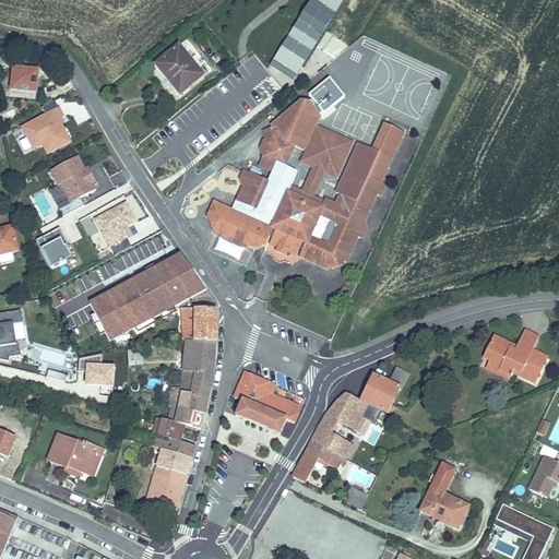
[(310,0),(273,68),(299,82),(344,0),(310,0)]
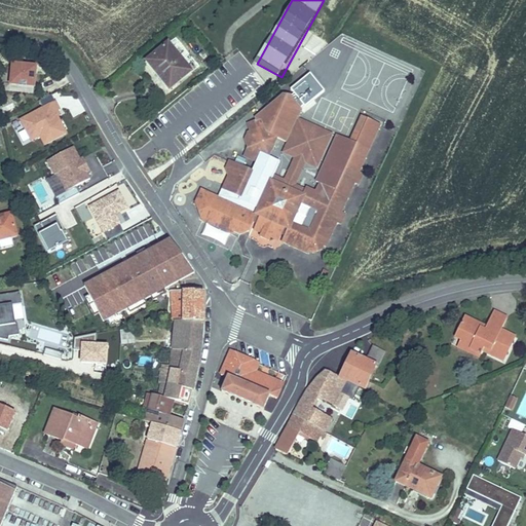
[(168,43),(149,60),(171,86),(191,70),(168,43)]
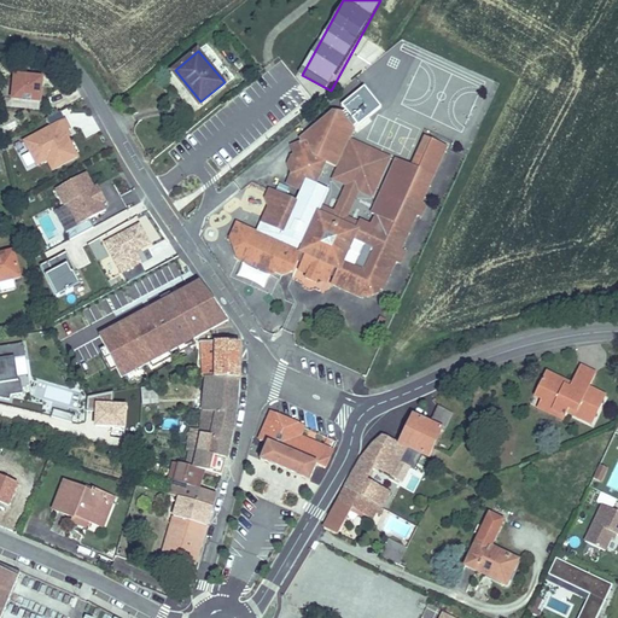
[(375,97),(400,77),(383,57),(360,77),(375,97)]
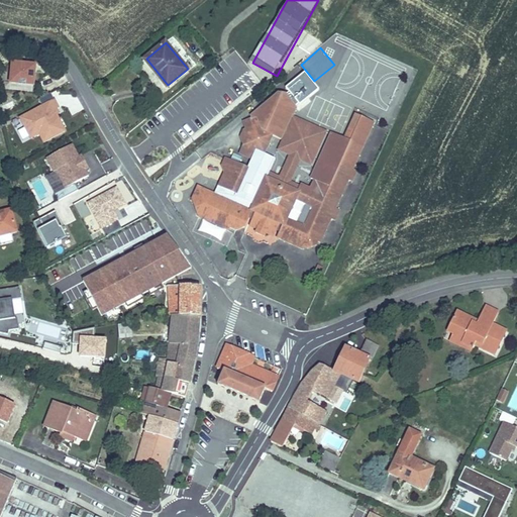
[(202,62),(207,68),(215,62),(210,56),(202,62)]
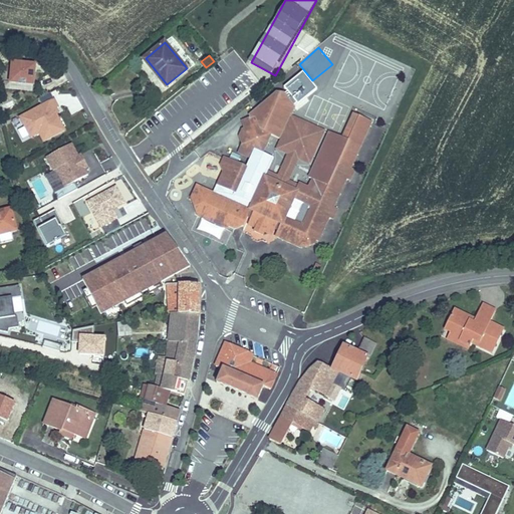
[(9,86),(36,87),(37,63),(10,62),(9,86)]
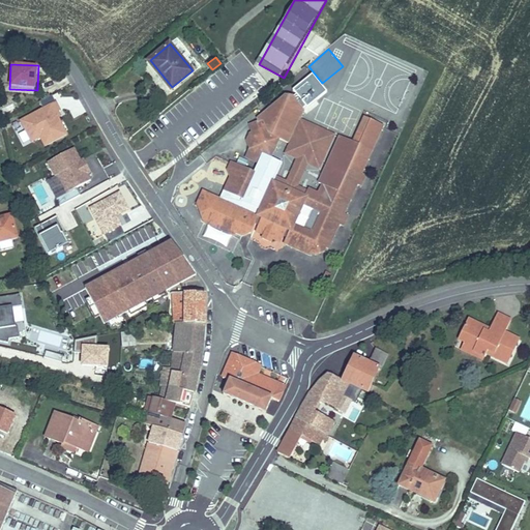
[(304,95),(320,83),(306,66),(292,79),(304,95)]
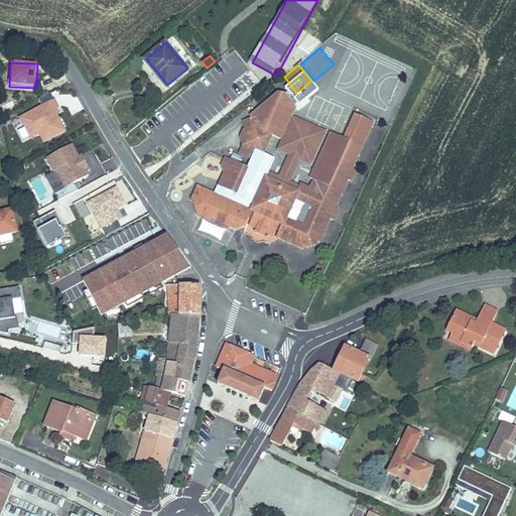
[(281,139),(292,115),(295,108),(285,94),(278,94),(251,114),(252,118),(243,120),(246,128),(248,134),(244,144),(240,152),(252,158),(247,167),(225,157),(222,165),(225,172),(215,192),(208,196),(199,216),(228,229),(229,227),(241,232),(248,217),(253,219),(249,225),(257,228),(255,231),(264,236),(265,232),(272,236),(275,229),(280,231),(277,237),(301,248),(302,246),(312,251),(317,241),(319,242),(331,218),(335,220),(339,211),(335,209),(349,179),(353,181),(357,172),(353,170),(374,123),(355,114),(344,138),(331,132),(310,177),(314,179),(310,188),(301,184),(300,185),(297,192),(286,187),(289,180),(299,158),(299,157),(290,153),(290,154),(280,176),(277,183),(265,178),(269,171),(275,158),(264,153),(272,135),(281,139)]
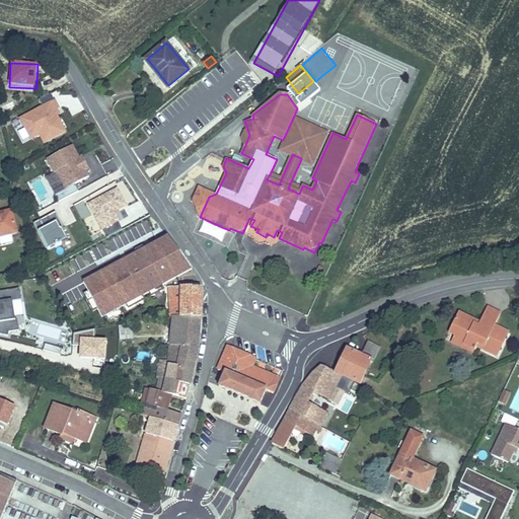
[(52,95),(41,98),(43,104),(54,100),(52,95)]
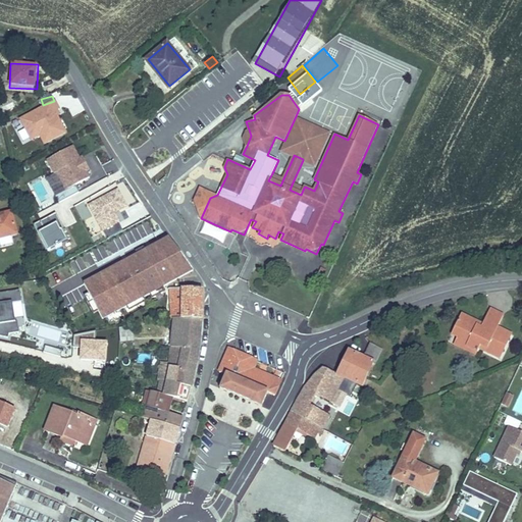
[(54,101),(18,117),(31,142),(40,138),(44,145),(69,134),(54,101)]
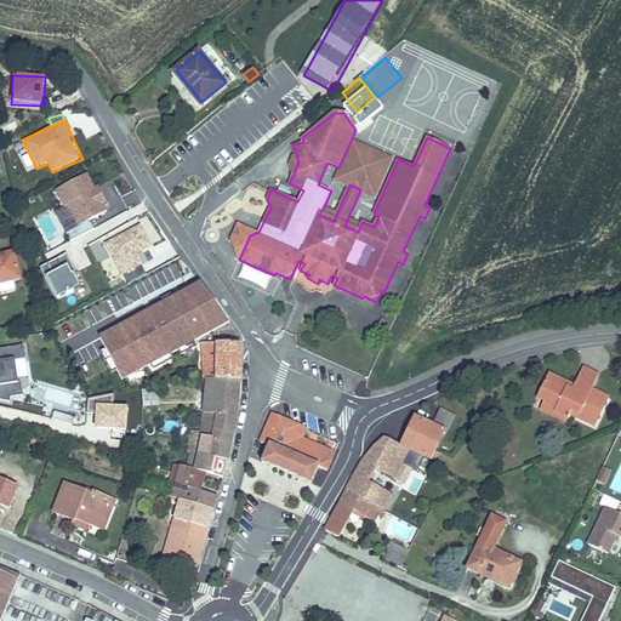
[(334,178),(349,186),(349,184),(360,189),(360,191),(374,198),(393,157),(352,138),(339,167),(334,178)]
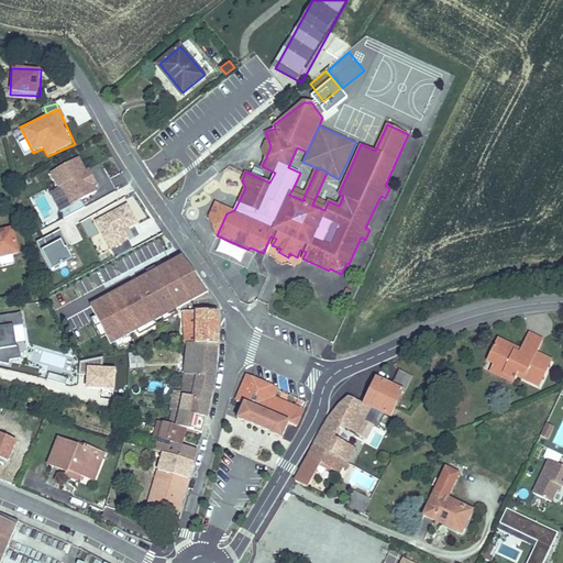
[(208,148),(211,147),(200,134),(198,135),(208,148)]
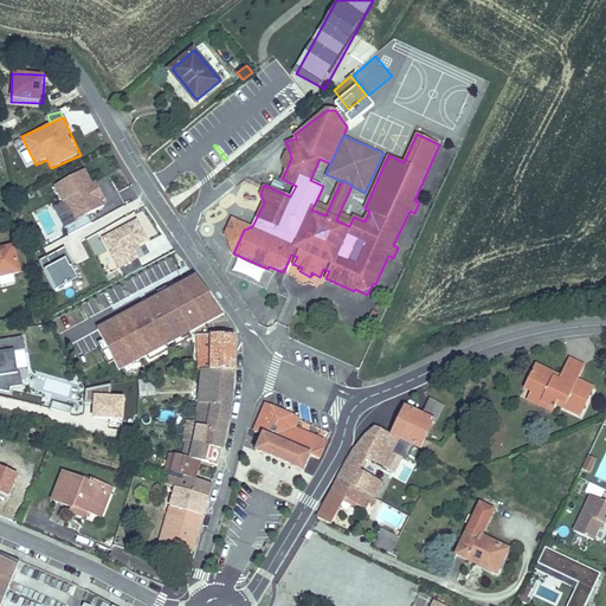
[(326,174),(330,163),(320,159),(310,180),(323,186),(316,201),(329,207),(341,181),(326,174)]
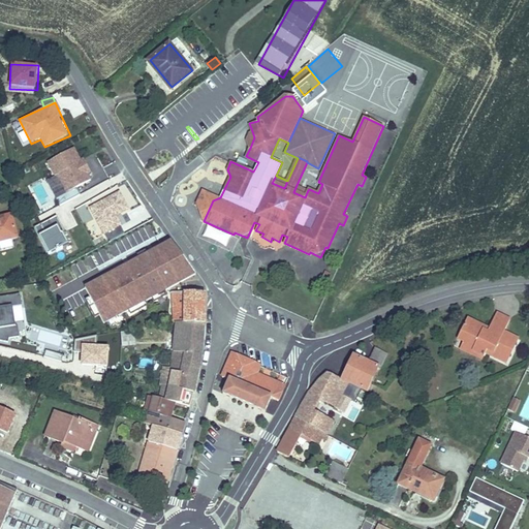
[(94,180),(78,147),(47,162),(54,177),(47,181),(56,198),(94,180)]
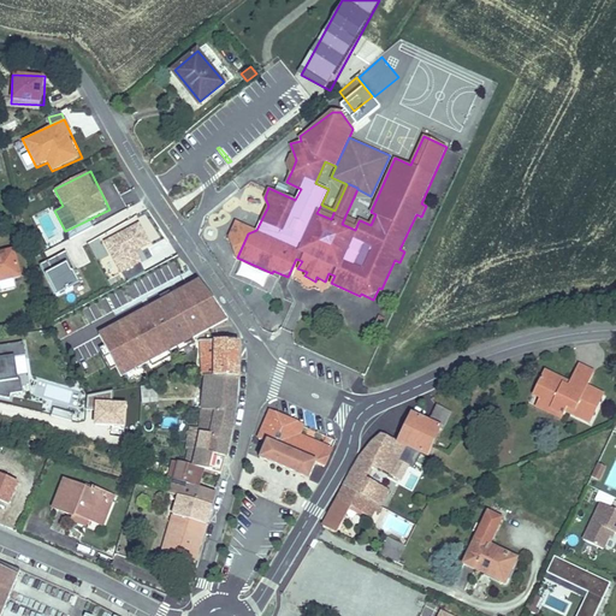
[(123,211),(132,203),(125,190),(114,196),(123,211)]
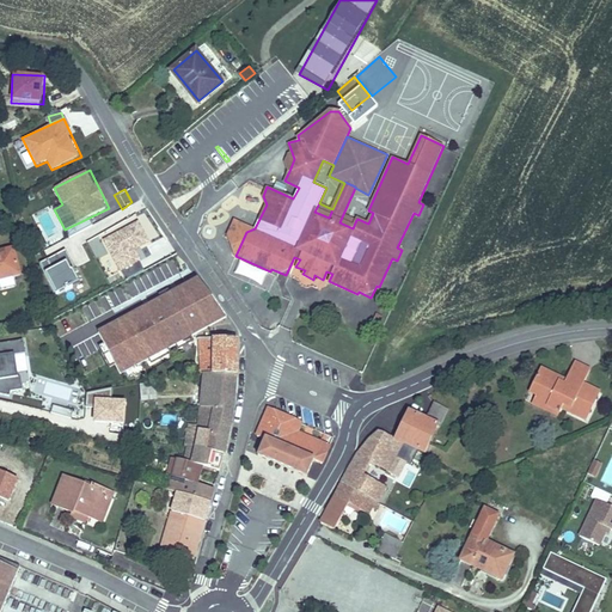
[(132,202),(122,209),(152,261),(161,255),(166,252),(165,251),(135,201),(132,202)]
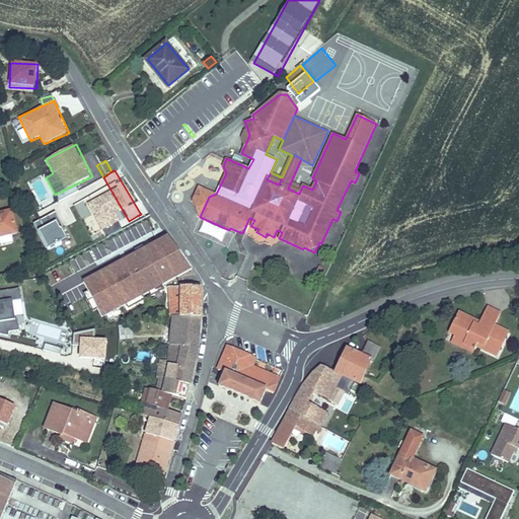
[(282,177),(271,172),(267,179),(279,184),(282,177)]
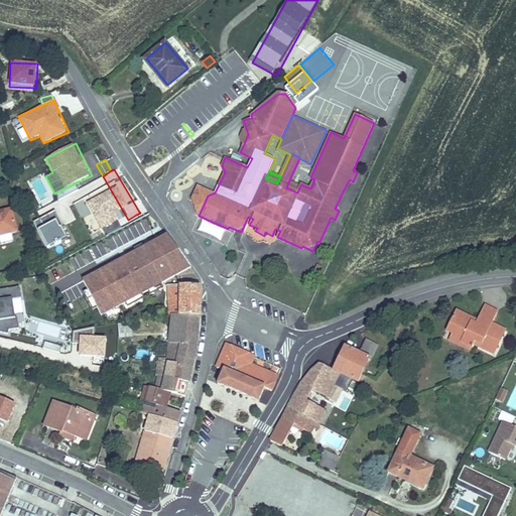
[(300,185),(289,180),(286,187),(297,192),(300,185)]
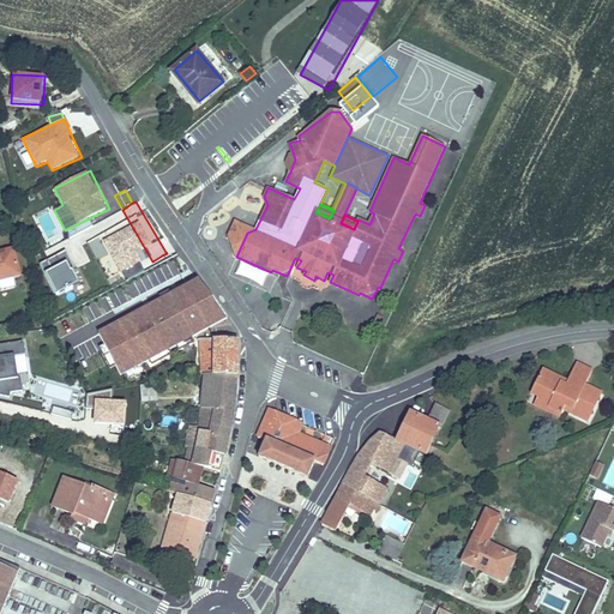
[(228,235),(236,257),(247,233),(256,229),(235,221),(228,235)]
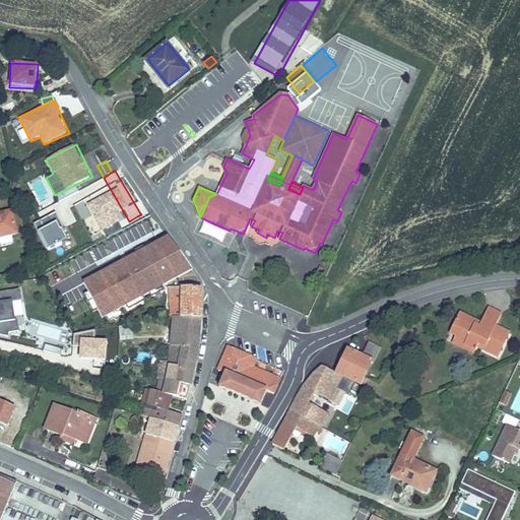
[(58,200),(68,198),(66,191),(56,194),(58,200)]
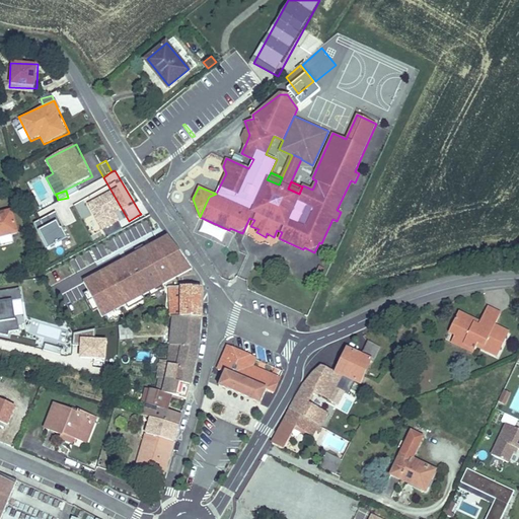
[(11,211),(0,213),(0,236),(17,232),(11,211)]
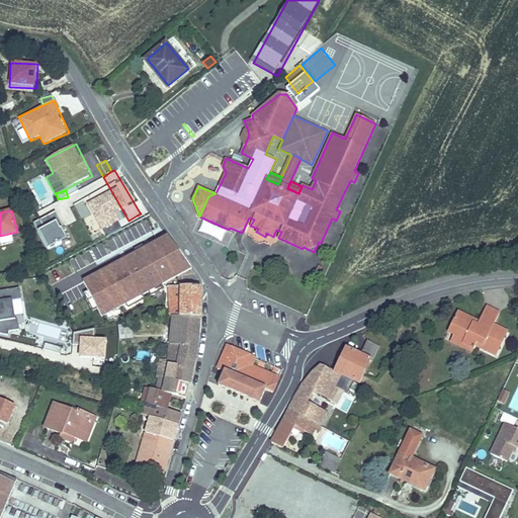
[(141,213),(137,216),(144,225),(150,221),(142,211),(140,212),(141,213)]
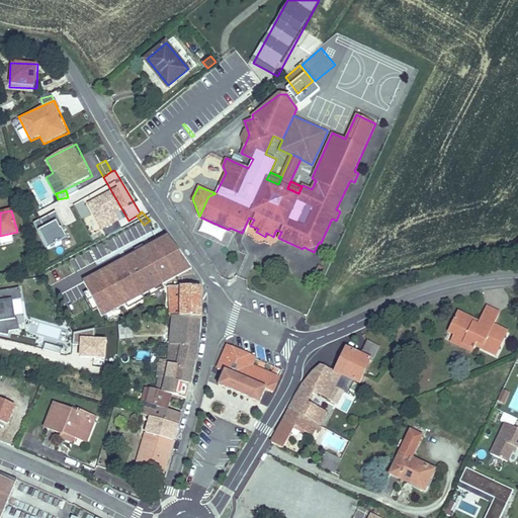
[(117,222),(103,231),(107,237),(121,228),(117,222)]
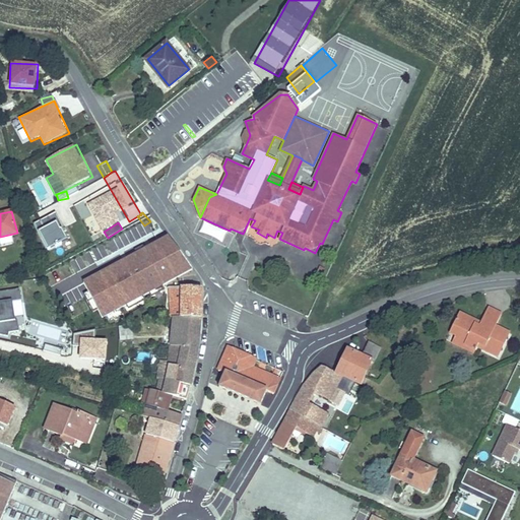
[(67,243),(63,235),(66,234),(63,228),(55,232),(61,246),(67,243)]
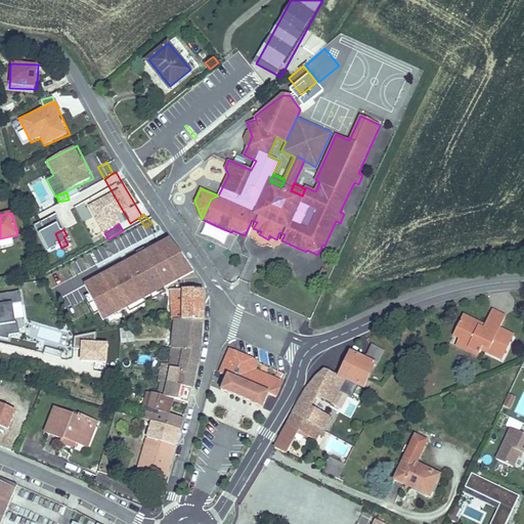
[(0,241),(0,246),(0,247),(12,244),(11,238),(0,241)]
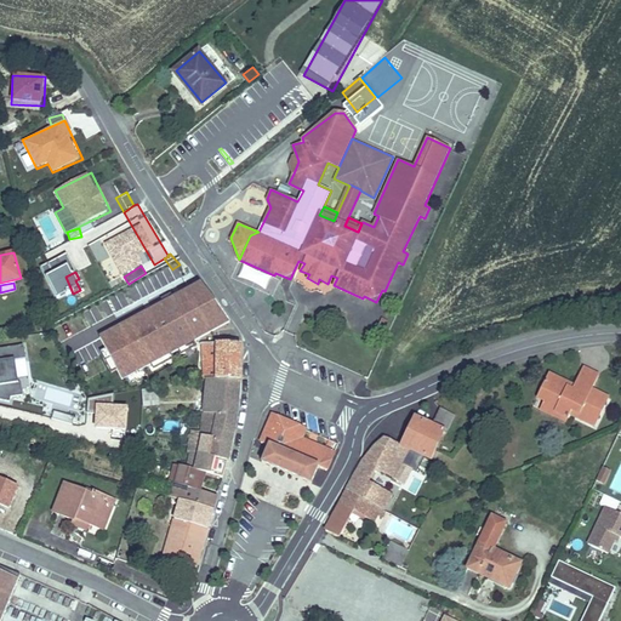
[(237,343),(238,332),(233,324),(216,302),(204,286),(188,295),(200,308),(200,345),(205,345),(206,374),(198,375),(199,381),(208,380),(208,379),(240,381),(240,345),(238,345),(238,343),(237,343)]
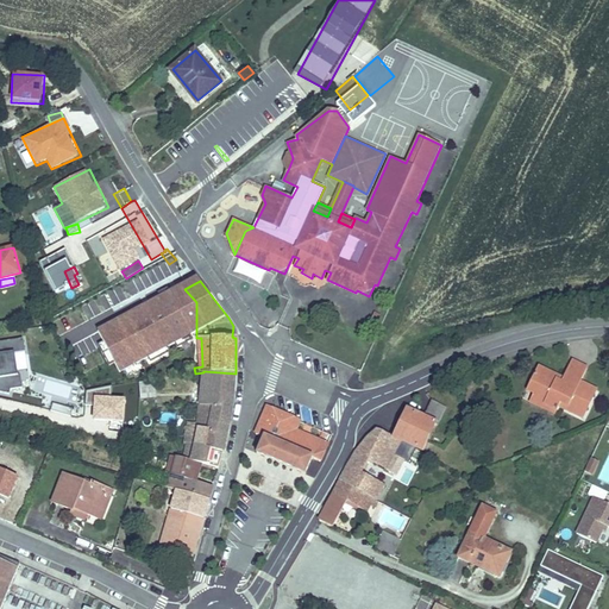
[(0,393),(10,395),(11,390),(23,389),(22,377),(18,377),(14,353),(25,352),(24,340),(0,343),(0,393)]
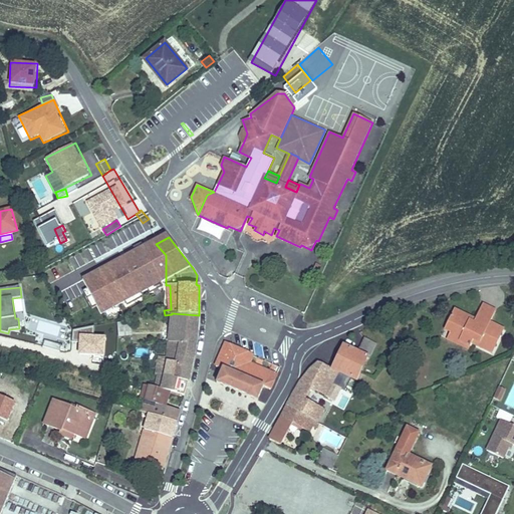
[(461,337),(460,340),(471,345),(472,342),(493,353),(504,329),(490,323),(496,311),(483,304),(476,320),(474,323),(464,318),(465,315),(455,309),(449,322),(454,325),(451,332),(461,337)]
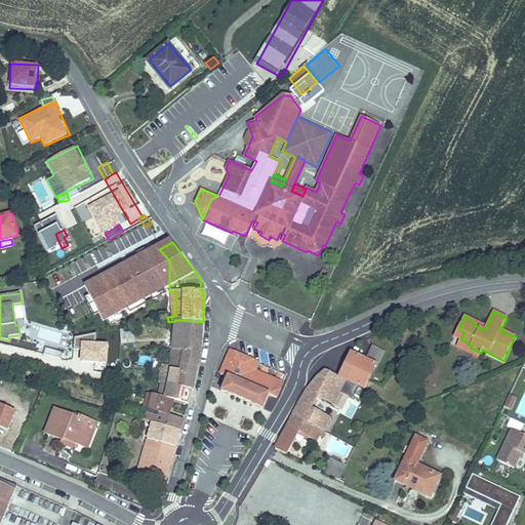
[(200,352),(203,322),(175,320),(175,321),(173,337),(172,349),(173,349),(172,363),(171,363),(168,384),(165,398),(173,400),(189,404),(191,396),(192,390),(200,352)]
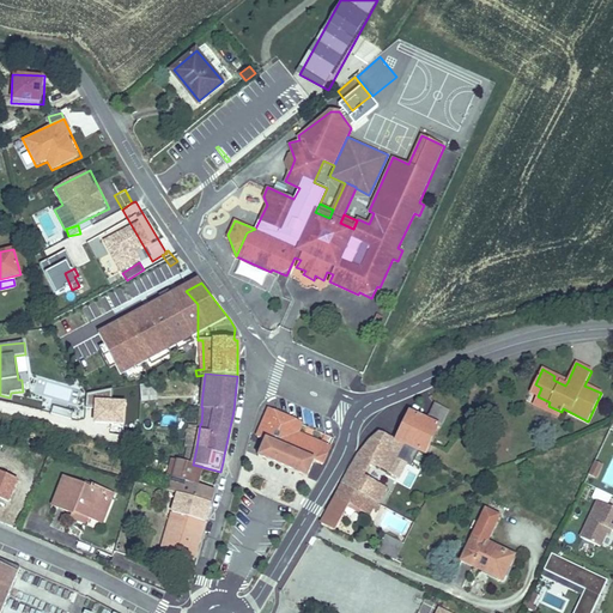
[(196,376),(194,376),(193,394),(202,394),(205,375),(196,376)]
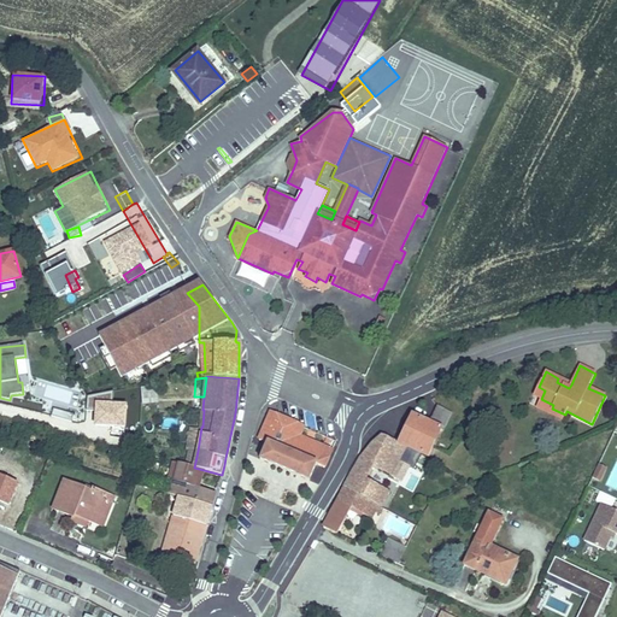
[(557,382),(569,388),(571,385),(558,378),(557,382)]
